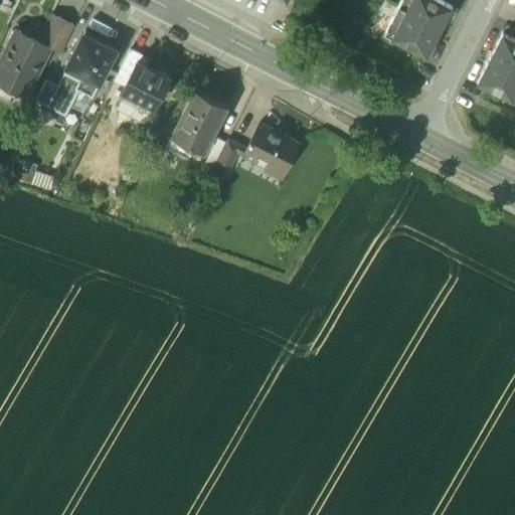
[(437,0),(401,0),(398,7),(442,29),(453,8),(437,0)]
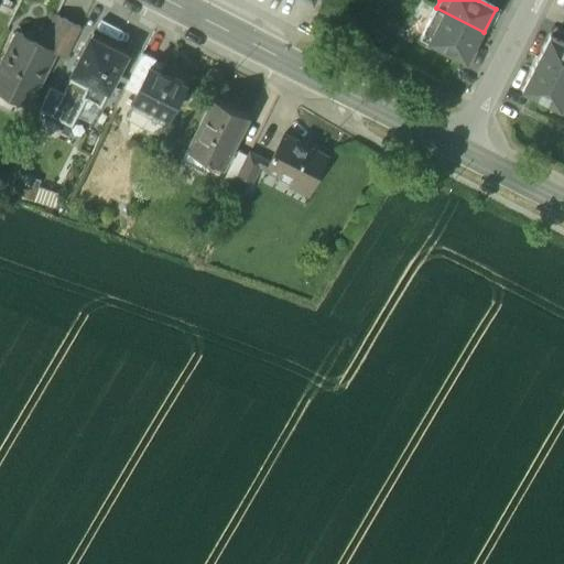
[(484,32),(436,8),(420,40),(467,64),(484,32)]
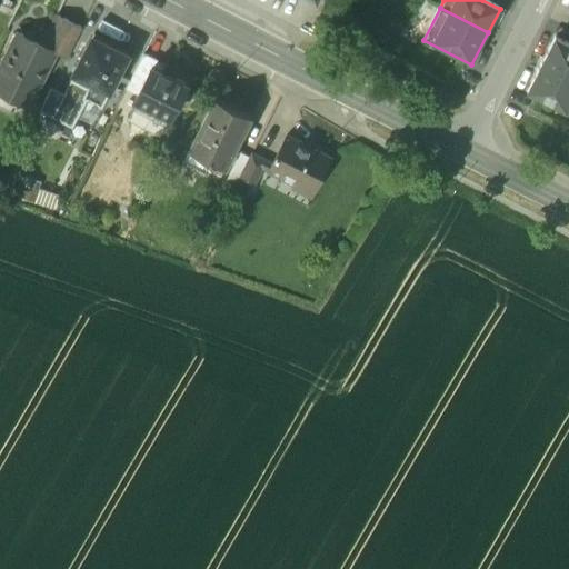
[(66,19),(51,48),(55,50),(55,51),(66,57),(81,27),(66,19)]
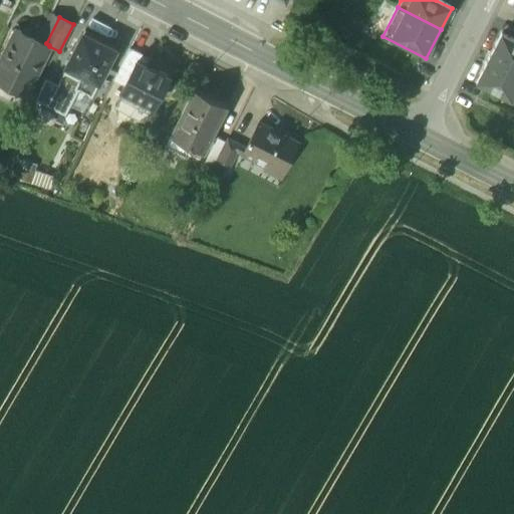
[(18,29),(0,63),(0,82),(24,95),(49,46),(49,45),(46,43),(30,35),(32,31),(24,27),(22,31),(18,29)]
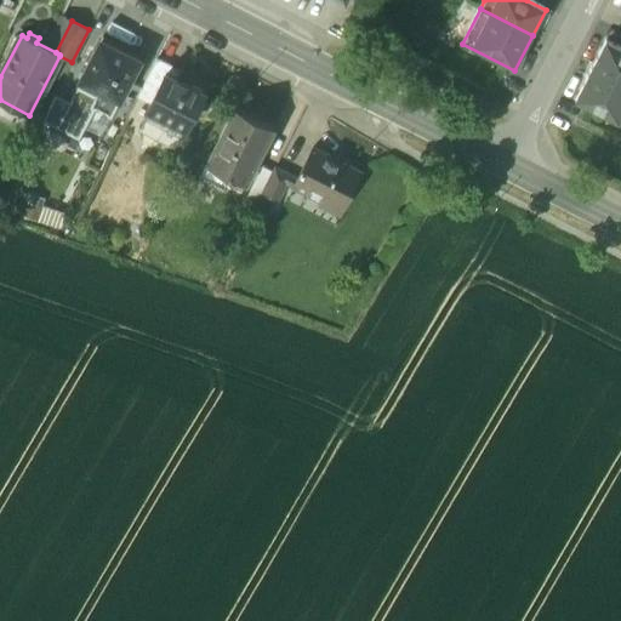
[(123,46),(103,36),(81,79),(98,89),(120,98),(140,60),(120,50),(123,46)]
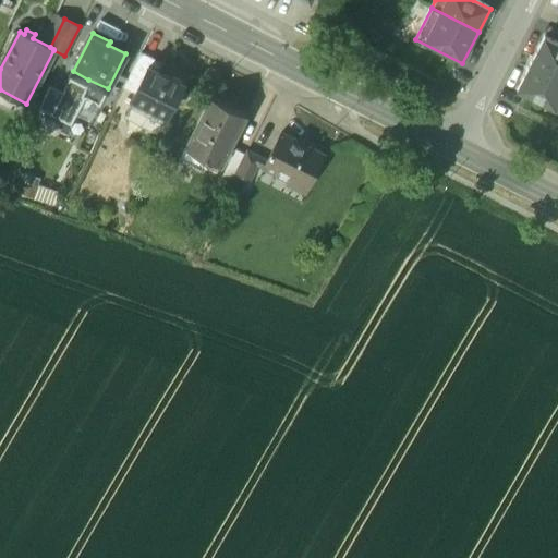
[(557,44),(544,37),(531,64),(557,77),(557,44)]
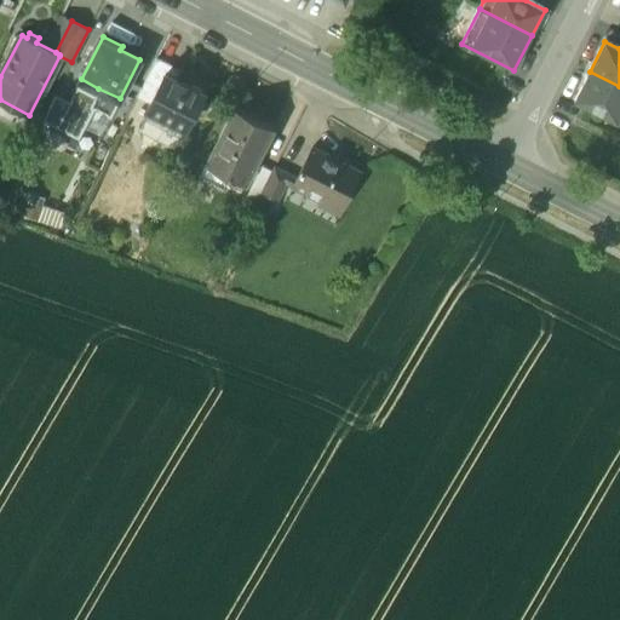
[(158,58),(137,97),(150,104),(166,73),(167,74),(172,65),(158,58)]
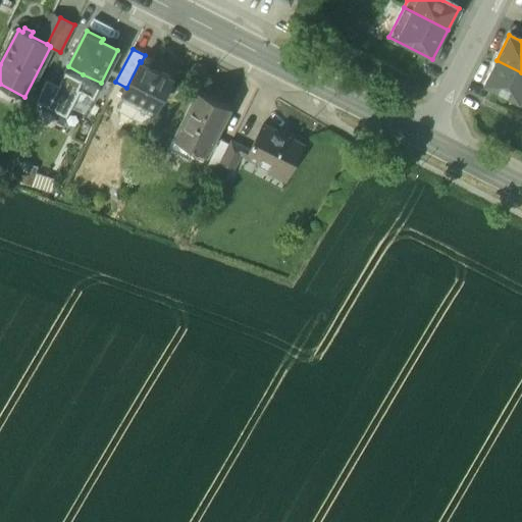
[(521,72),(497,60),(483,86),(521,105),(521,72)]
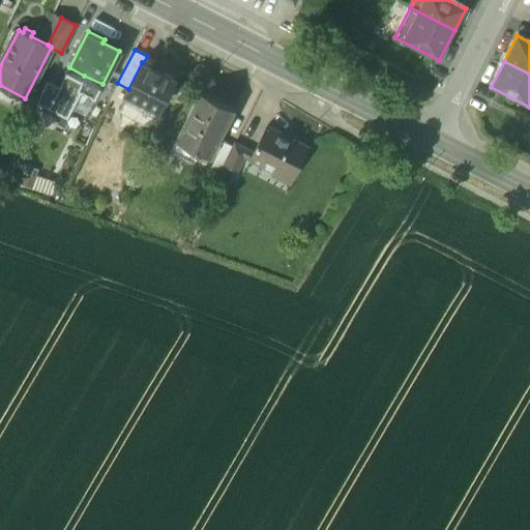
[(143,63),(142,62),(128,89),(123,98),(141,107),(143,102),(159,111),(175,80),(143,63)]
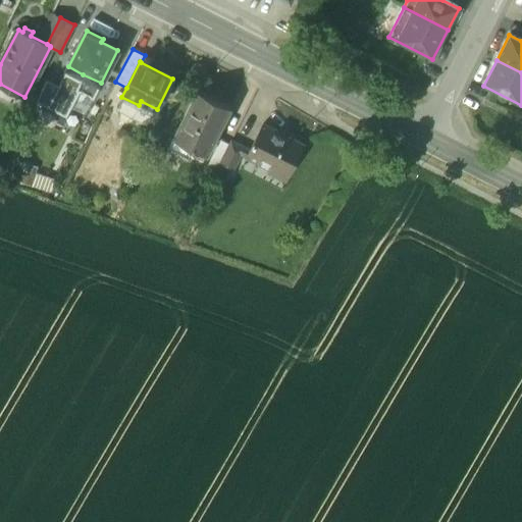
[(47,107),(66,116),(80,91),(75,89),(80,80),(64,72),(58,85),(47,107)]
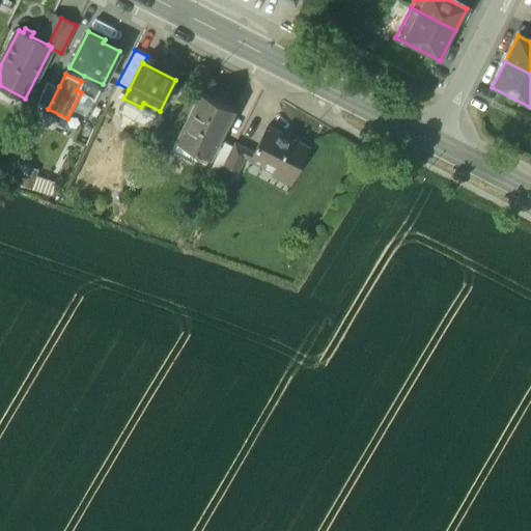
[(103,84),(84,76),(81,81),(77,90),(81,92),(95,100),(103,84)]
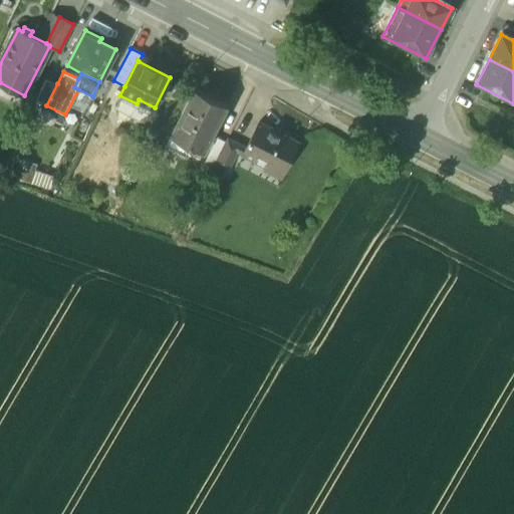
[(57,83),(46,78),(36,99),(46,105),(57,83)]
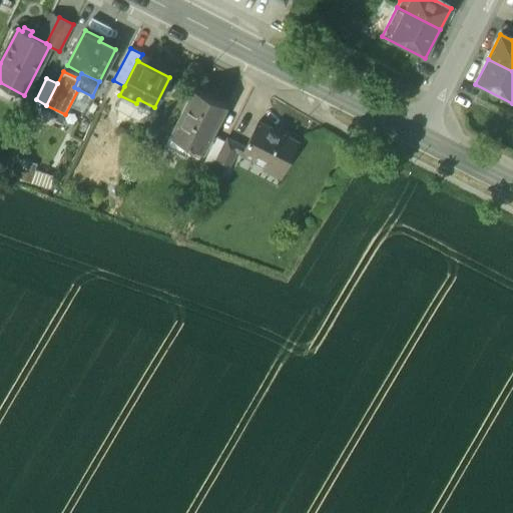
[(226,105),(194,89),(165,145),(184,155),(189,145),(202,152),(226,105)]
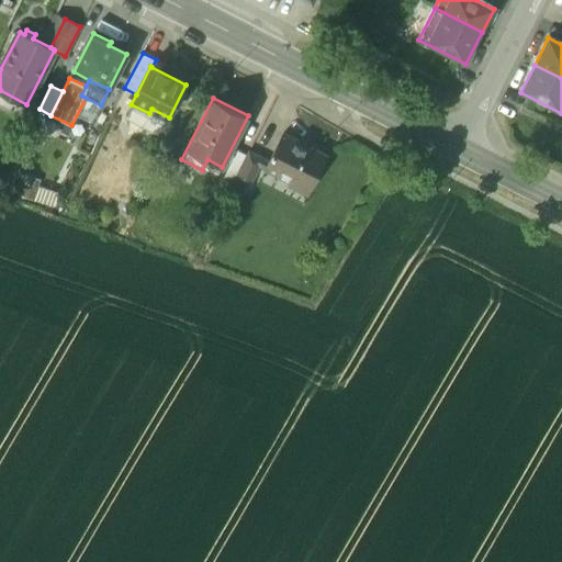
[(327,156),(282,134),(265,168),(290,182),(289,186),(307,195),(327,156)]
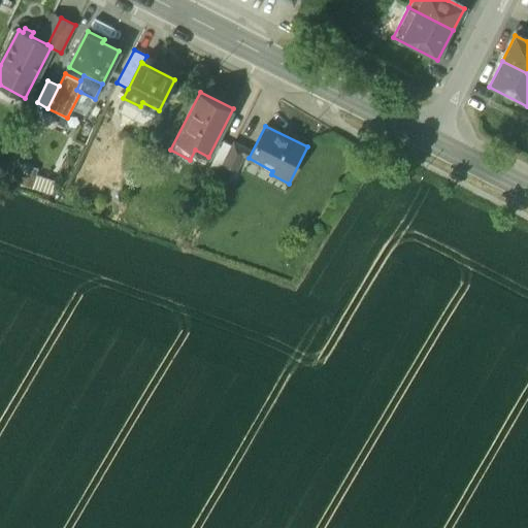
[(234,142),(220,169),(233,176),(246,150),(234,142)]
